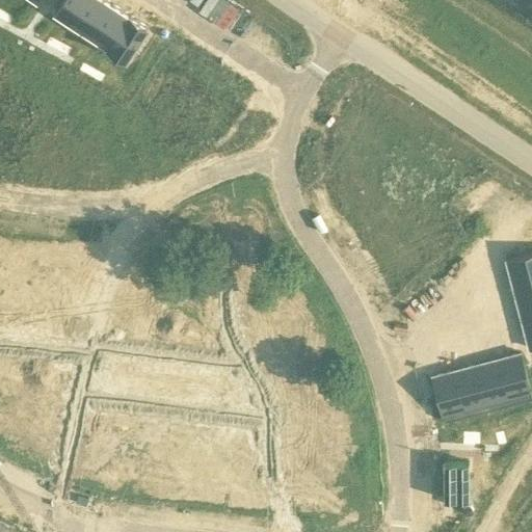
[(64,0),(56,12),(74,24),(89,0),(64,0)]
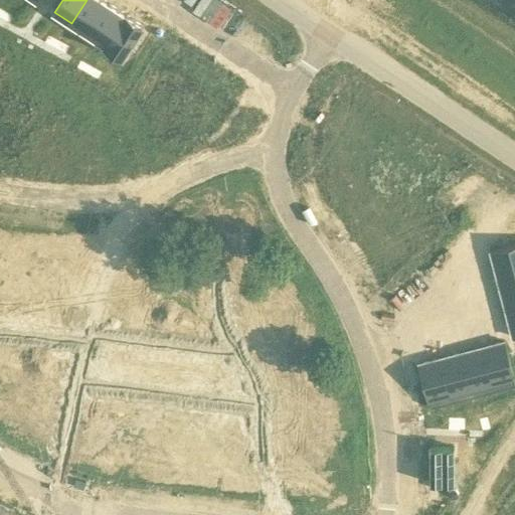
[(105,0),(87,0),(71,23),(89,34),(110,3),(105,0)]
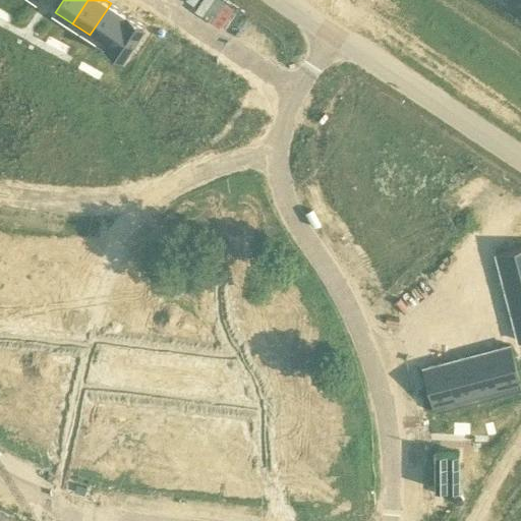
[(111,3),(90,35),(107,47),(128,14),(111,3)]
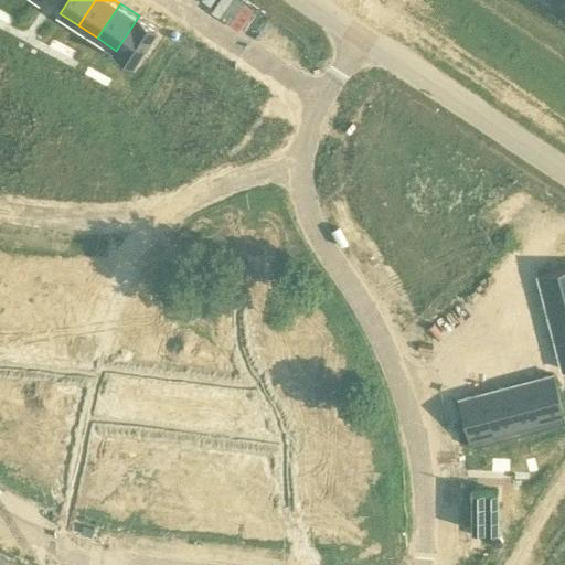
[(3,13),(0,19),(0,21),(11,28),(16,20),(3,13)]
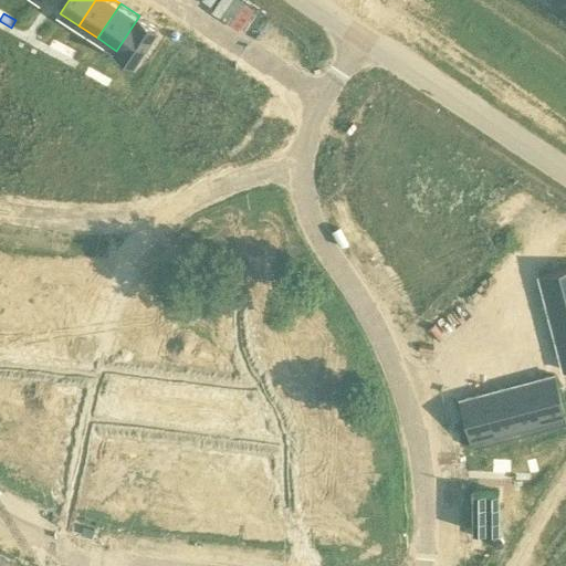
[(139,16),(116,51),(135,63),(158,28),(139,16)]
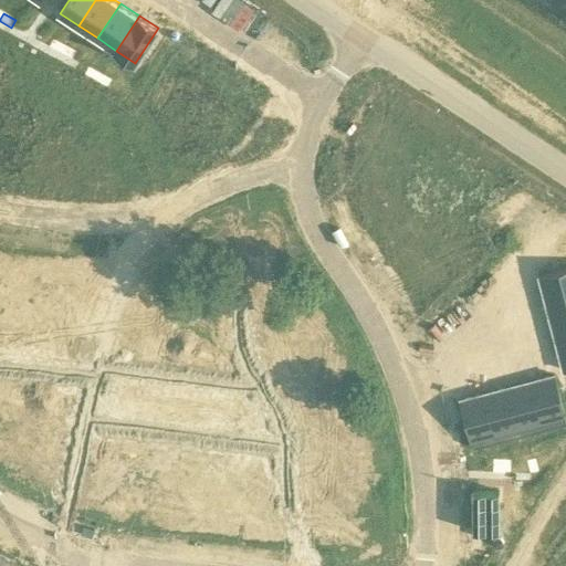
[(53,40),(49,48),(61,54),(64,46),(53,40)]
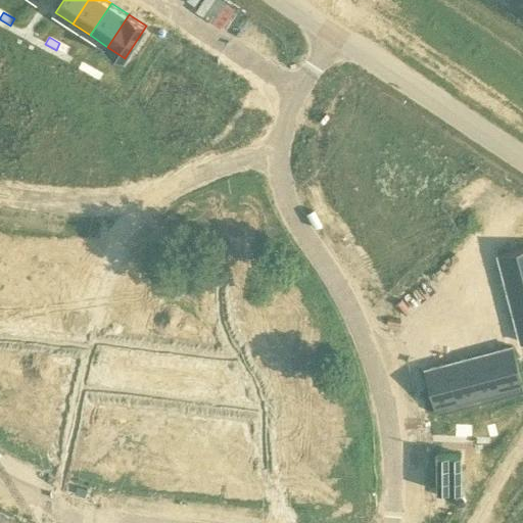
[(59,43),(56,50),(66,56),(70,49),(59,43)]
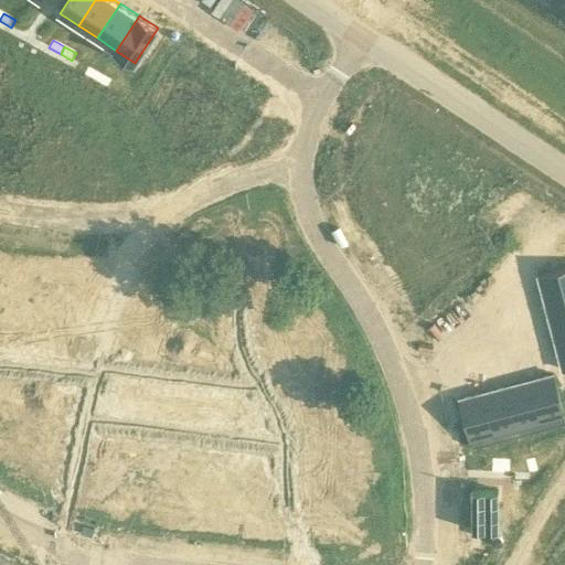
[(88,67),(84,75),(96,82),(99,74),(88,67)]
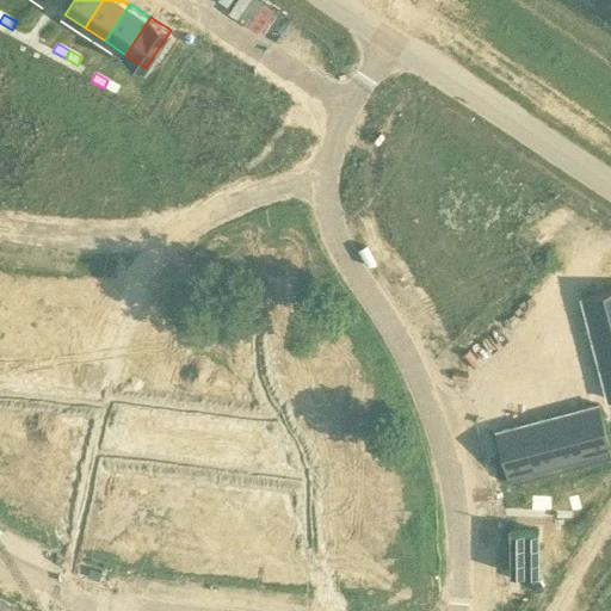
[(107,80),(104,88),(116,96),(121,87),(107,80)]
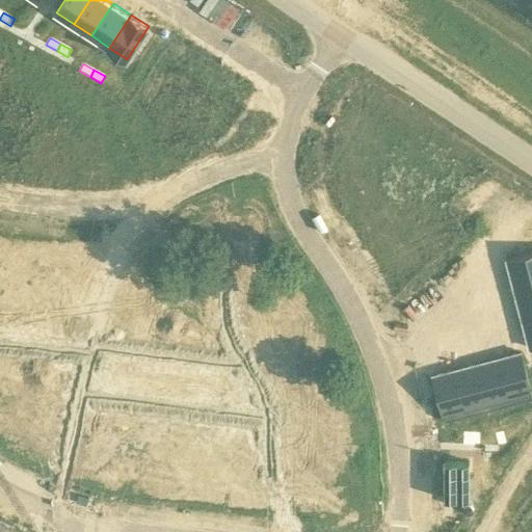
[(180,80),(166,101),(173,105),(167,113),(182,134),(192,118),(214,133),(229,112),(180,80)]
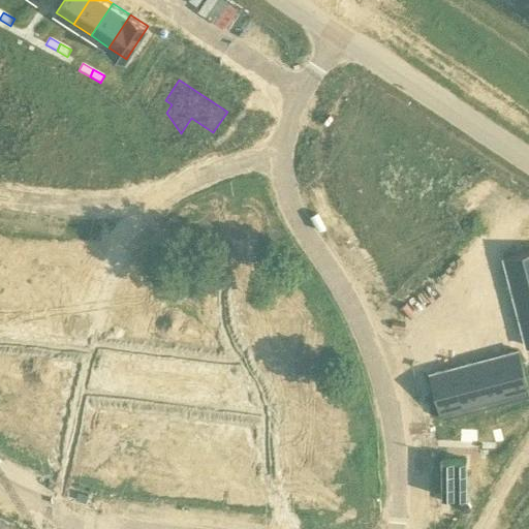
[(459,214),(452,203),(418,223),(425,235),(414,241),(391,256),(407,282),(459,248),(443,224),(459,214)]
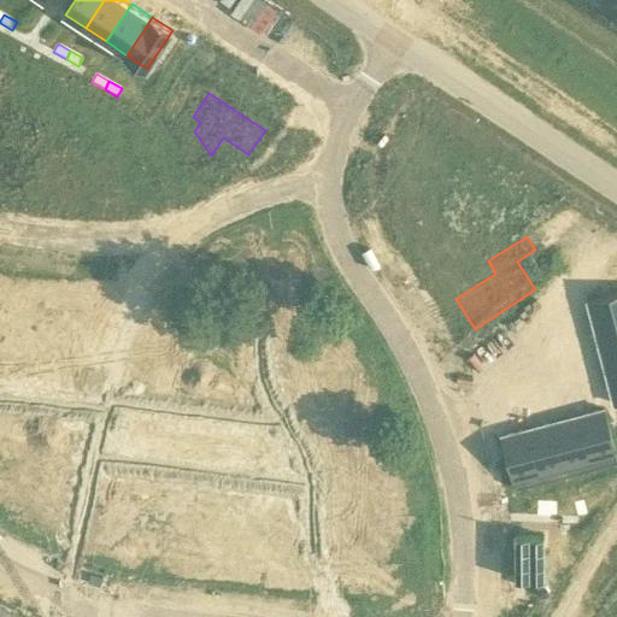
[(616,295),(588,303),(594,328),(616,322),(616,295)]
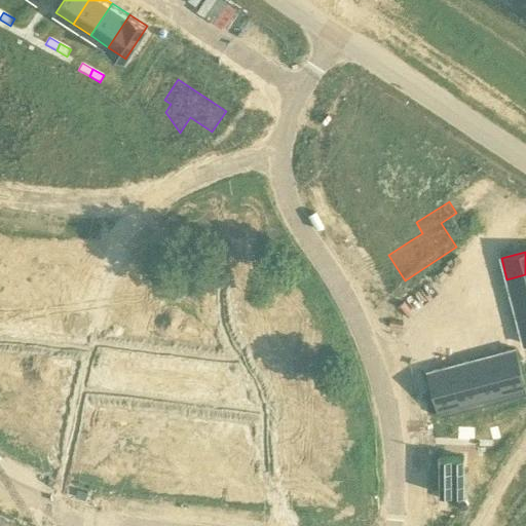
[(525,274),(506,279),(512,301),(525,297),(525,274)]
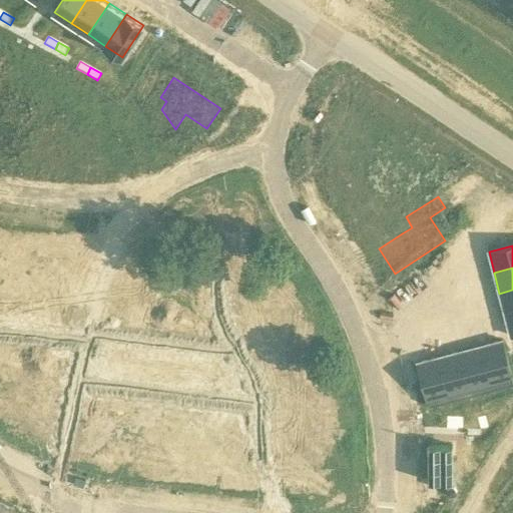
[(512,290),(499,294),(505,315),(512,312),(512,290)]
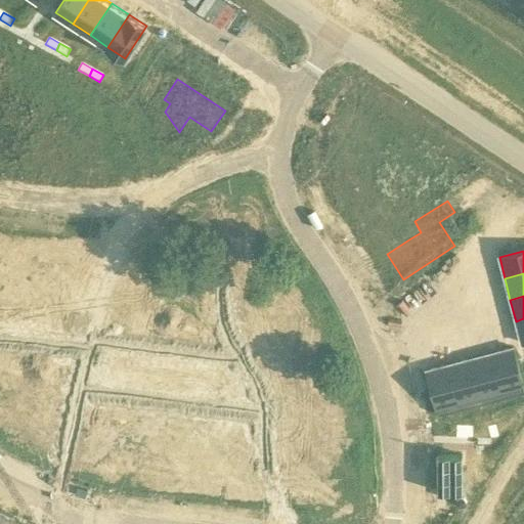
[(513,348),(491,353),(503,398),(523,393),(513,348)]
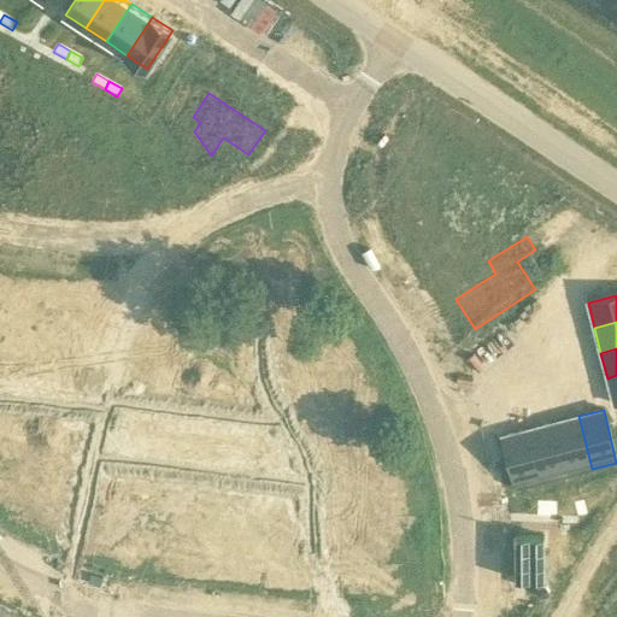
[(579,416),(553,422),(566,476),(592,469),(579,416)]
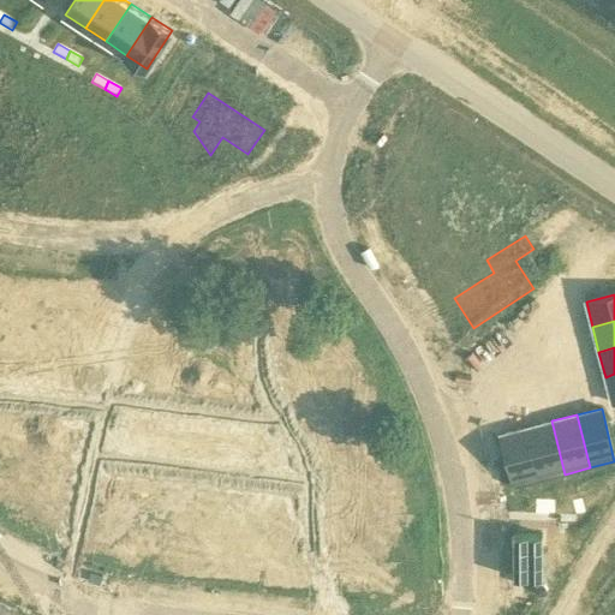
[(551,421),(526,427),(539,481),(565,475),(551,421)]
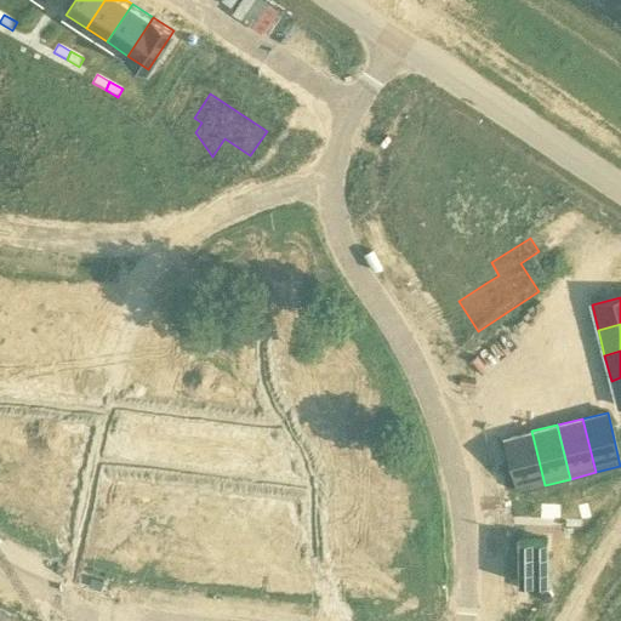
[(531,431),(506,438),(519,491),(545,485),(531,431)]
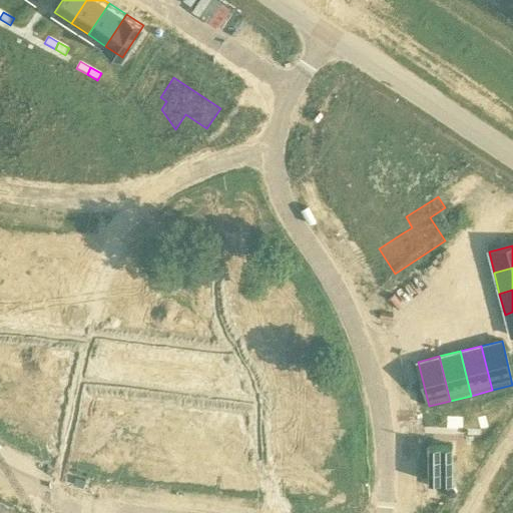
[(199,372),(196,388),(220,391),(222,375),(199,372)]
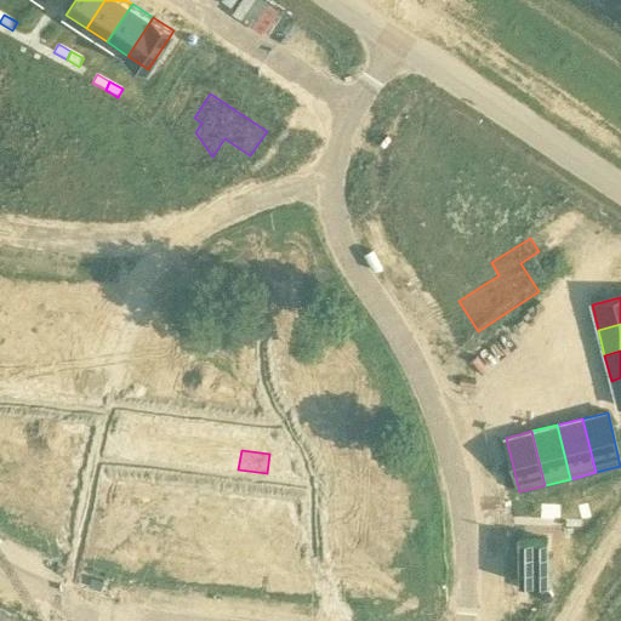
[(326,477),(323,501),(330,502),(372,508),(376,484),(326,477)]
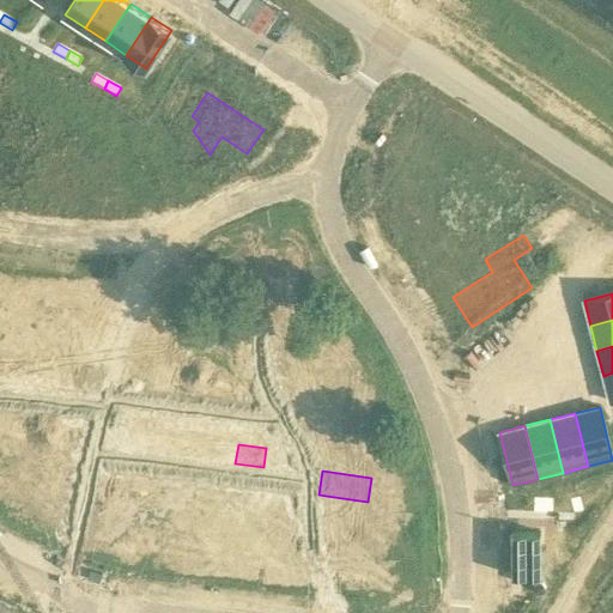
[(97,487),(90,535),(114,539),(120,496),(121,491),(97,487)]
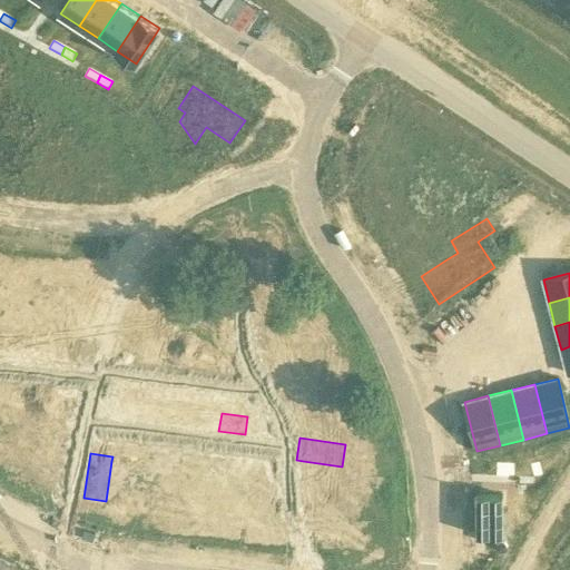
[(106,501),(106,505),(128,509),(134,468),(135,464),(111,461),(106,501)]
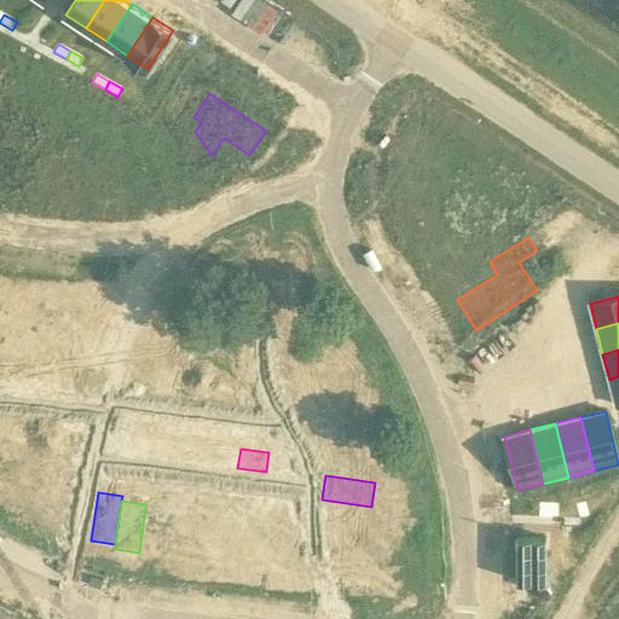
[(329,501),(325,525),(333,526),(374,532),(377,508),(371,507),(329,501)]
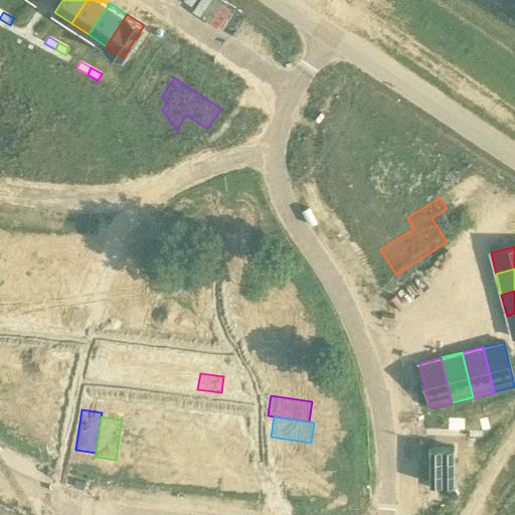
[(487,417),(479,419),(482,432),(490,430),(487,417)]
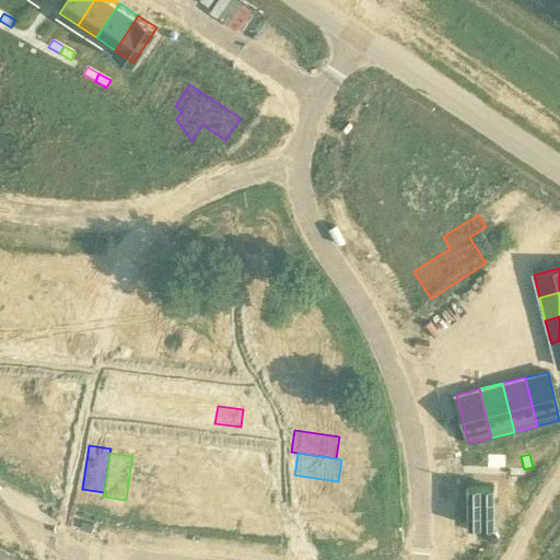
[(488,455),(487,468),(496,468),(497,455),(488,455)]
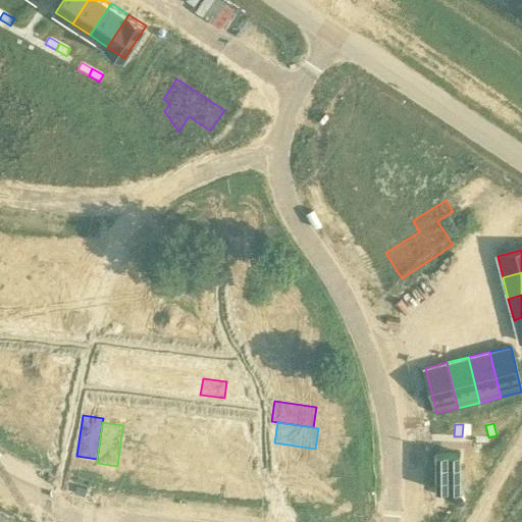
[(463,424),(462,436),(470,437),(471,425),(463,424)]
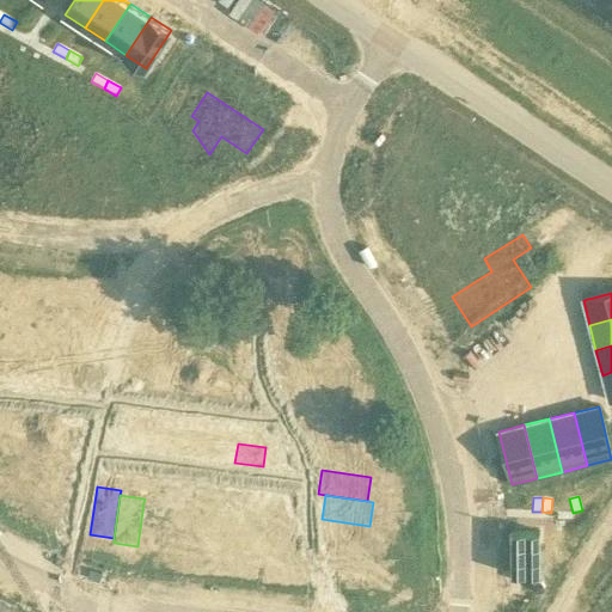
[(245,514),(238,558),(262,562),(270,514),(245,510),(245,514)]
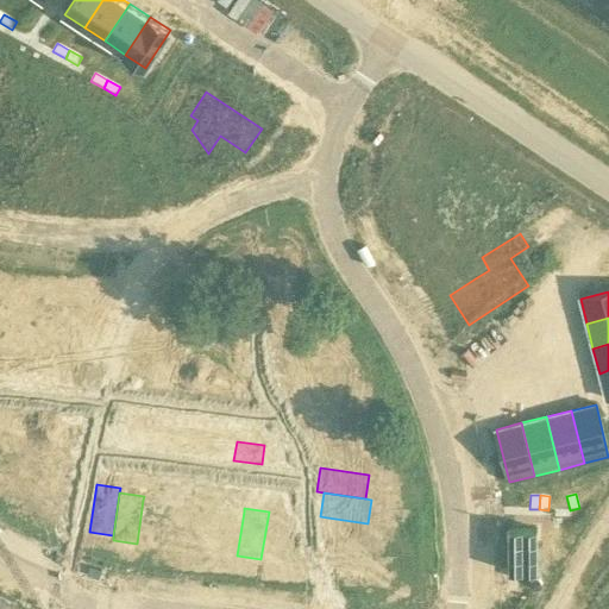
[(327,518),(324,541),(371,548),(375,525),(368,523),(327,518)]
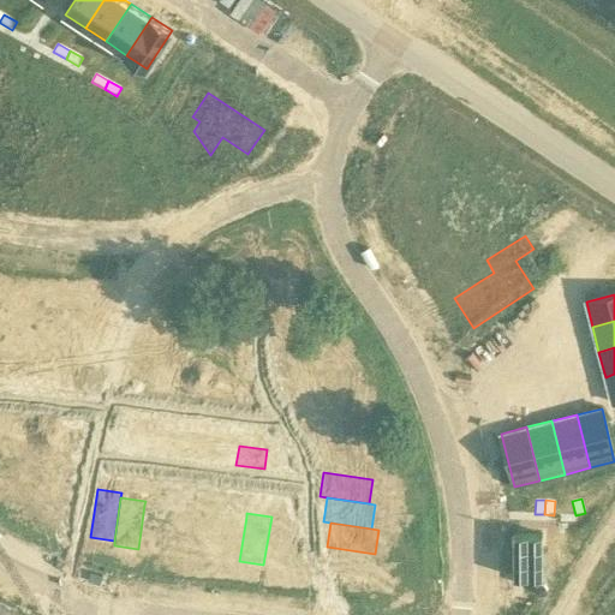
[(0,604),(0,614),(15,614),(16,614),(0,604)]
